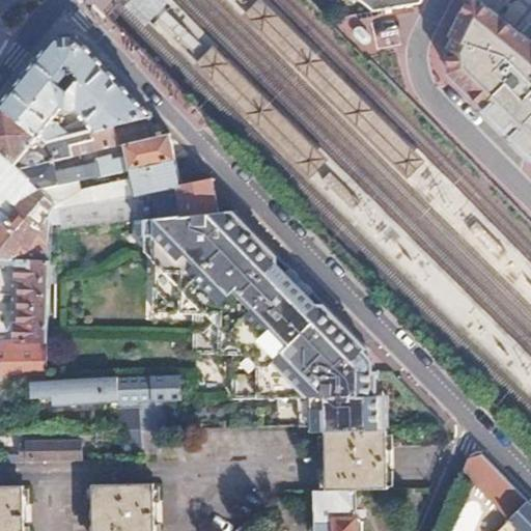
[(172,2),(169,0),(132,0),(126,6),(147,27),(172,2)]
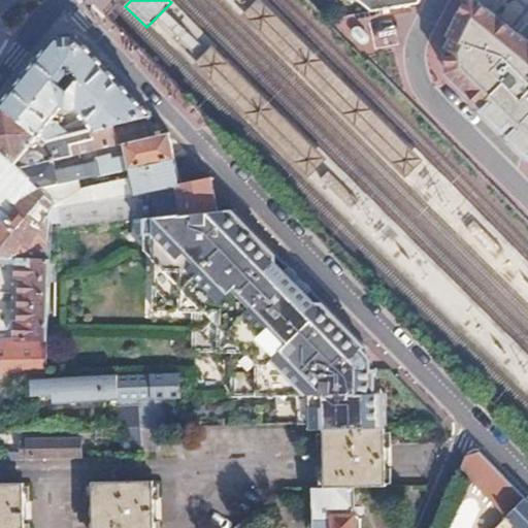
[(257,0),(255,0),(241,17),(307,83),(403,179),(421,164),(257,0)]
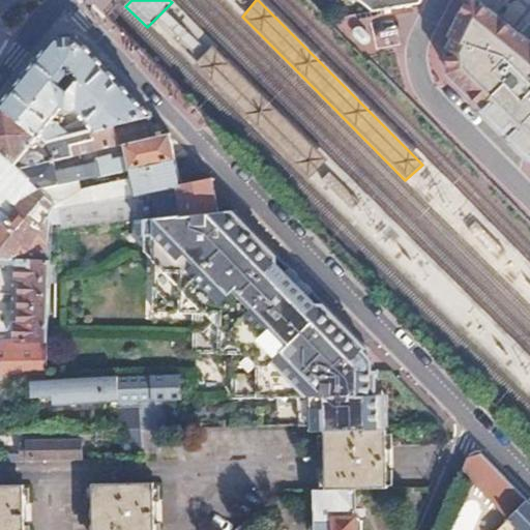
[(325,0),(332,6),(336,0),(353,0),(373,16),(420,7),(422,0),(325,0)]
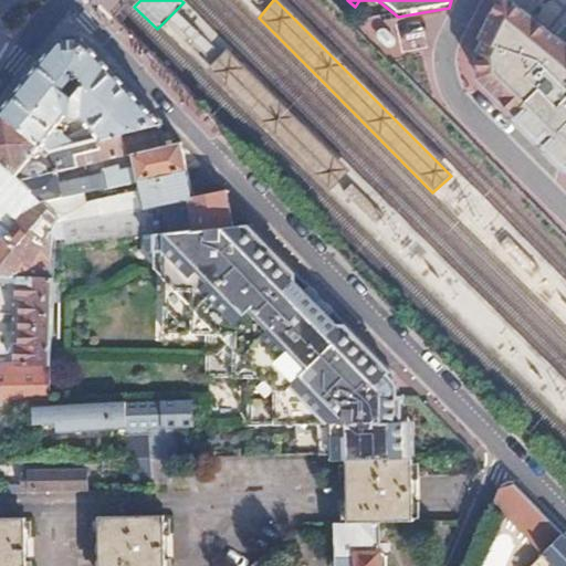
[(565,69),(513,14),(512,2),(509,0),(500,0),(485,31),(547,97),(565,116),(565,69)]
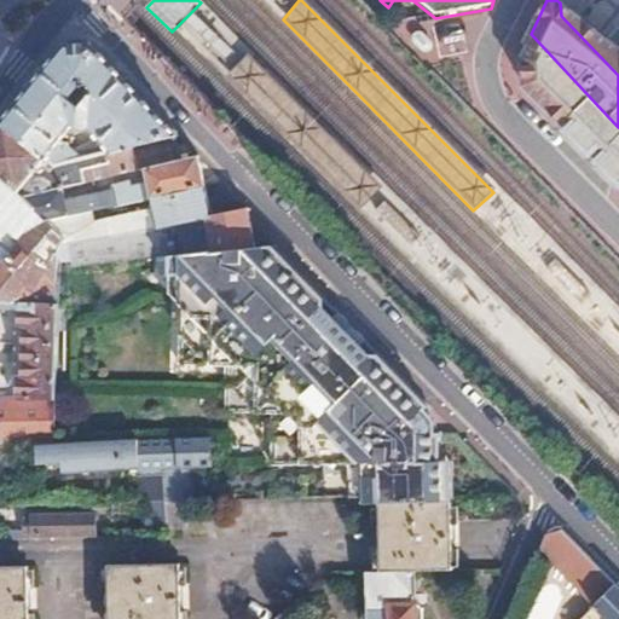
[(618,50),(560,3),(561,16),(618,75),(618,50)]
